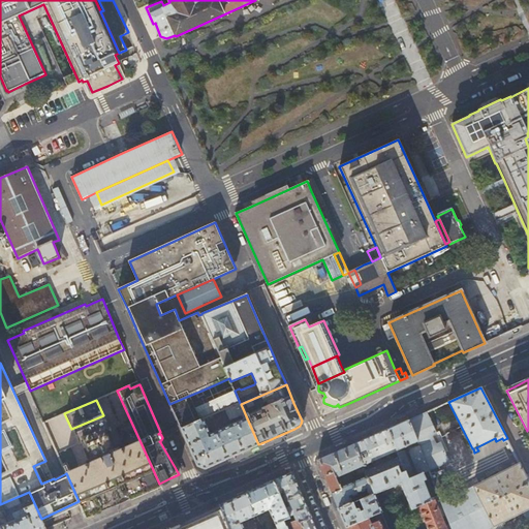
[(258,444),(241,404),(240,403),(218,412),(219,415),(226,412),(230,421),(243,415),(244,418),(211,433),(205,418),(181,429),(197,466),(201,467),(205,469),(231,457),(258,444)]
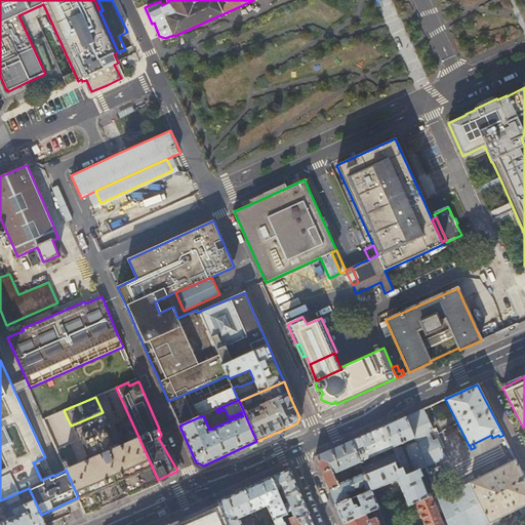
[(422,408),(405,416),(414,438),(415,442),(426,466),(445,457),(437,439),(434,441),(429,432),(433,430),(422,408)]
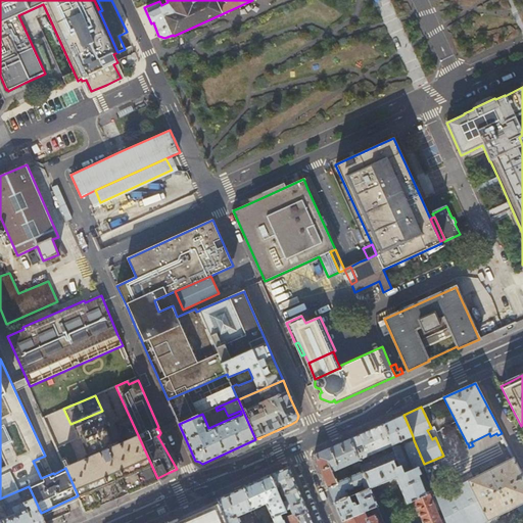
[(102,411),(70,424),(77,439),(79,438),(87,458),(114,445),(106,427),(108,426),(102,411)]
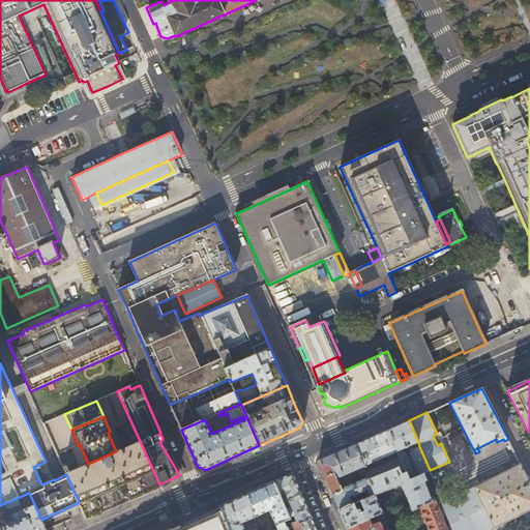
[(399,425),(389,430),(403,465),(405,471),(409,479),(415,476),(405,451),(407,450),(406,447),(418,442),(409,420),(399,425)]
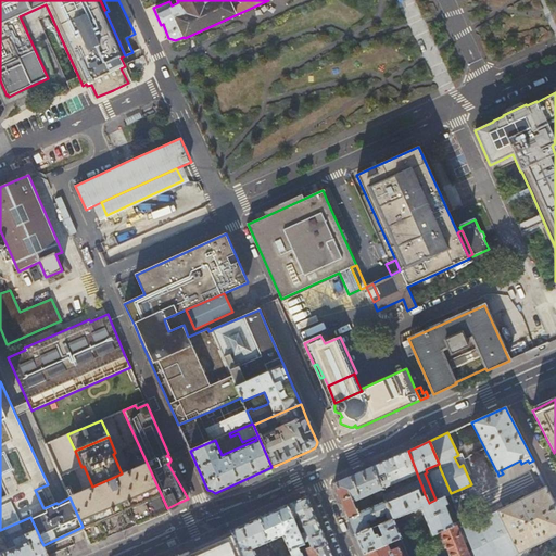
[(392,458),(371,467),(380,489),(414,475),(416,480),(382,494),(384,501),(386,503),(418,490),(422,488),(408,451),(392,458)]
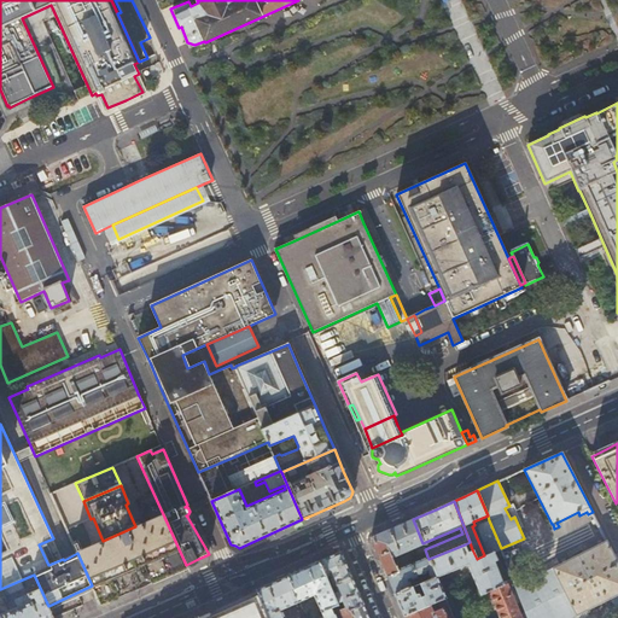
[(163,514),(135,526),(103,541),(77,553),(92,586),(100,606),(164,578),(187,567),(186,565),(163,514)]
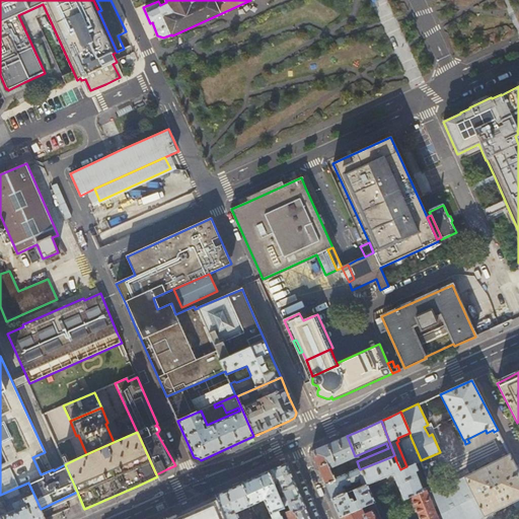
[(357,461),(355,456),(347,436),(336,441),(311,452),(325,486),(335,480),(334,478),(329,468),(346,461),(348,465),(357,461)]
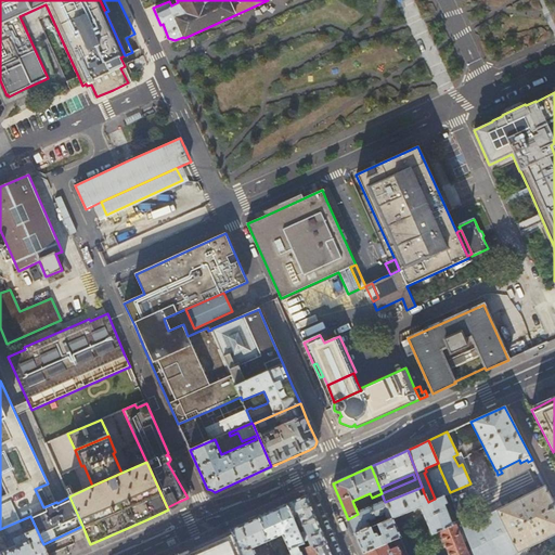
[(450,492),(439,467),(430,472),(429,474),(439,498),(443,495),(450,493),(450,492)]
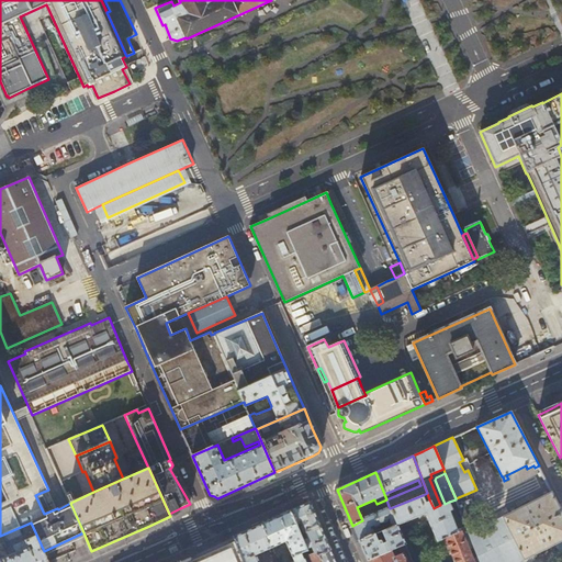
[(479,557),(480,561),(518,561),(557,543),(561,554),(561,512),(551,492),(469,532),(479,557)]
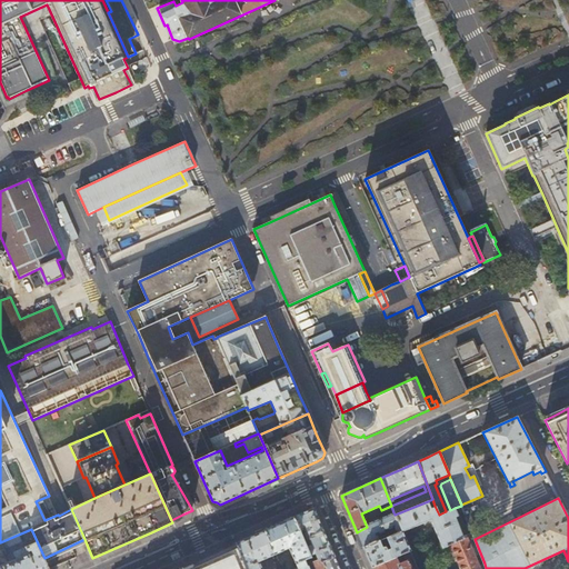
[(430,508),(428,501),(395,515),(401,531),(402,531),(430,520),(442,548),(450,545),(463,539),(455,517),(457,516),(455,508),(450,510),(446,511),(439,515),(435,506),(430,508)]
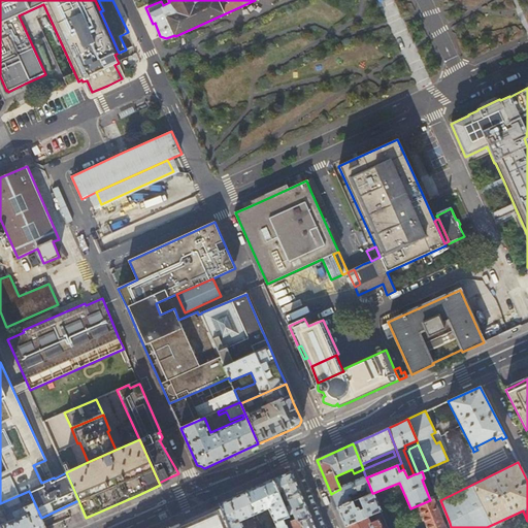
[(448,486),(446,483),(444,484),(443,480),(446,479),(443,473),(444,472),(442,468),(429,473),(438,494),(450,490),(449,486),(448,486)]
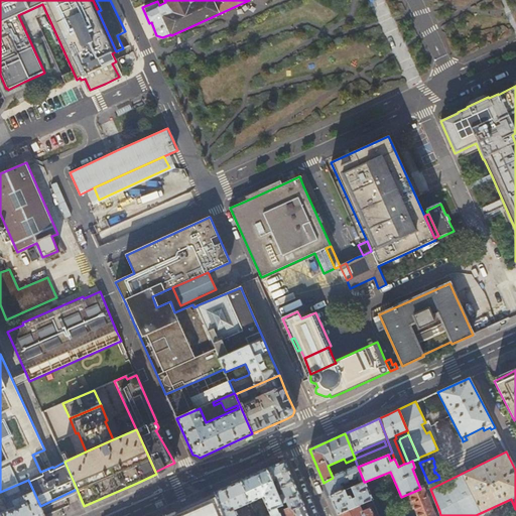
[(273,466),(266,469),(275,490),(280,488),(294,482),(292,478),(284,461),(273,466)]
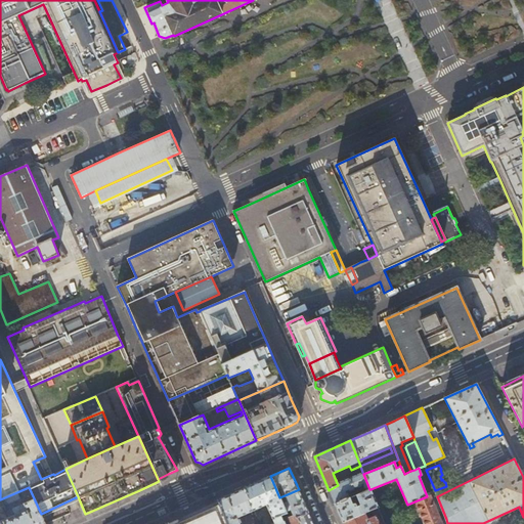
[(369,489),(363,474),(362,472),(337,483),(338,485),(329,490),(332,495),(335,504),(359,493),(356,487),(362,484),(365,491),(369,489)]
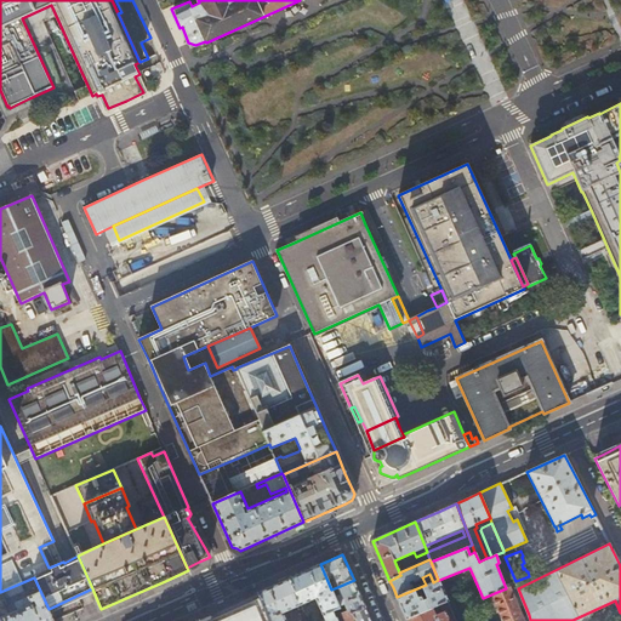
[(315,567),(289,579),(300,605),(315,598),(325,619),(334,615),(336,619),(342,616),(335,598),(331,590),(320,564),(315,567)]
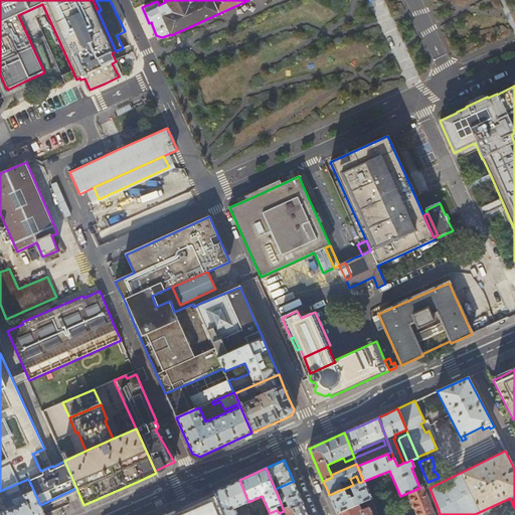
[(44,514),(40,505),(28,479),(0,491),(0,494),(0,496),(19,487),(23,495),(12,500),(14,505),(0,512),(0,514),(44,514)]
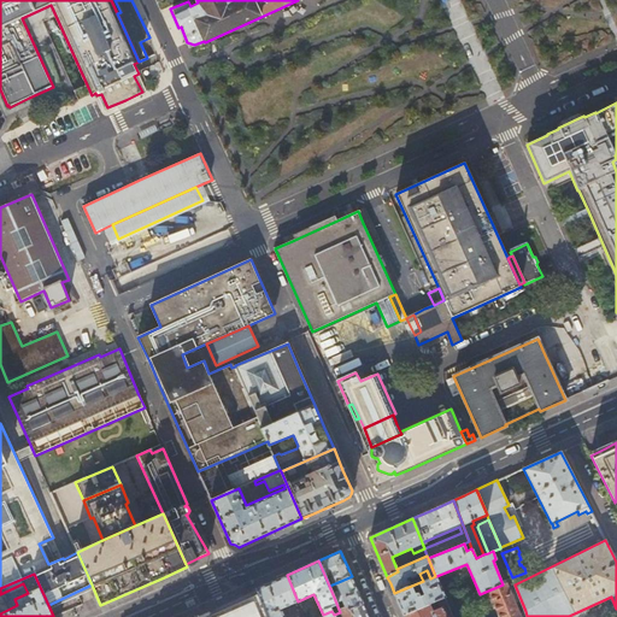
[(263,586),(257,589),(268,616),(285,616),(282,609),(298,601),(287,575),(263,586)]
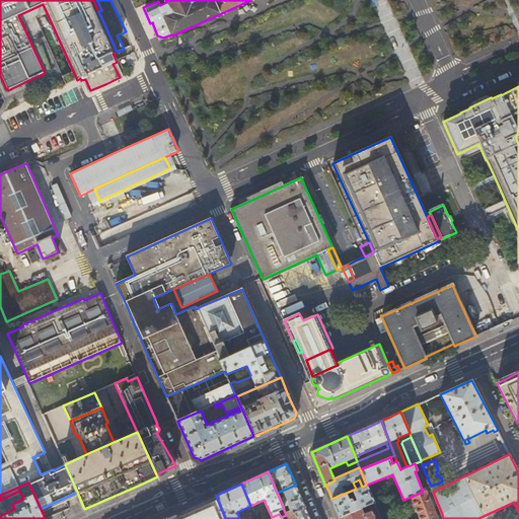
[(309,518),(300,496),(296,485),(282,491),(285,498),(280,500),(286,515),(287,518),(309,518)]
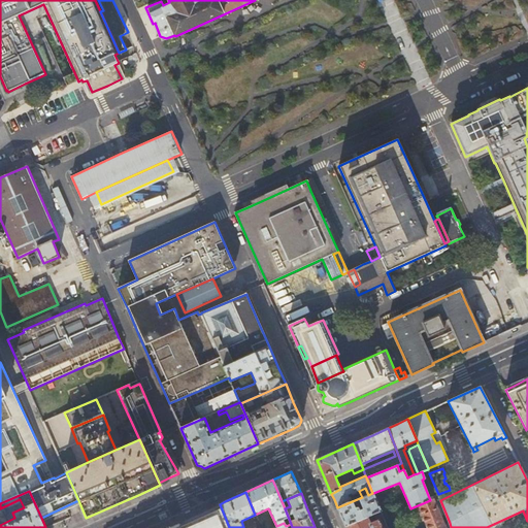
[(373,493),(372,493),(368,495),(362,497),(337,507),(341,518),(345,527),(382,512),(373,493)]
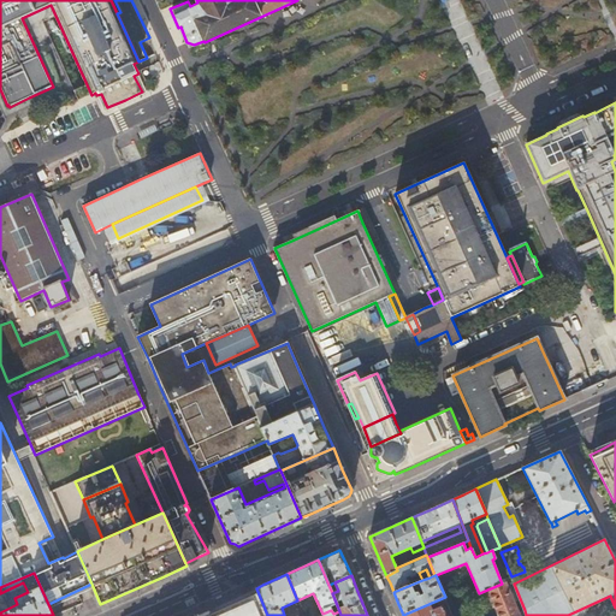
[(505,582),(502,584),(487,590),(498,615),(526,615),(525,610),(519,612),(505,582)]
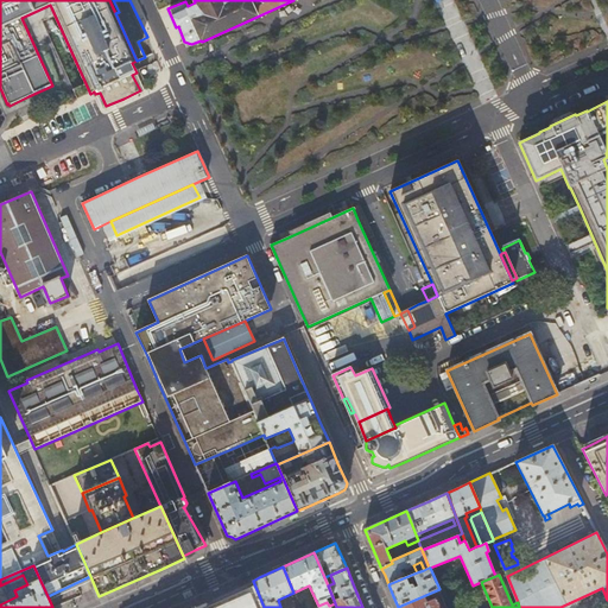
[(200,605),(192,607),(264,607),(253,581),(246,583),(200,605)]
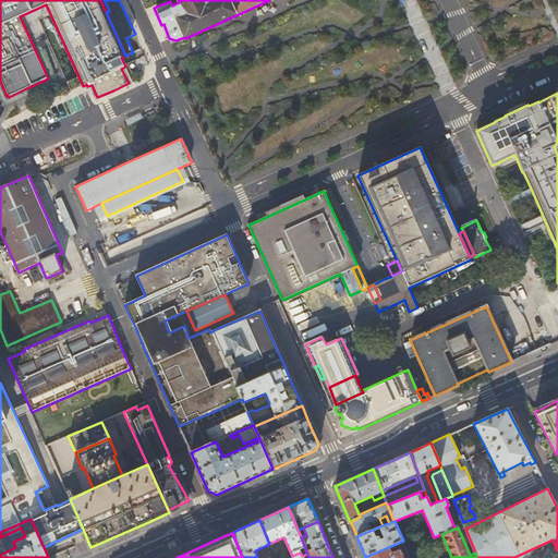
[(404,545),(403,541),(365,557),(402,557),(400,550),(395,553),(392,549),(398,548),(404,545)]
